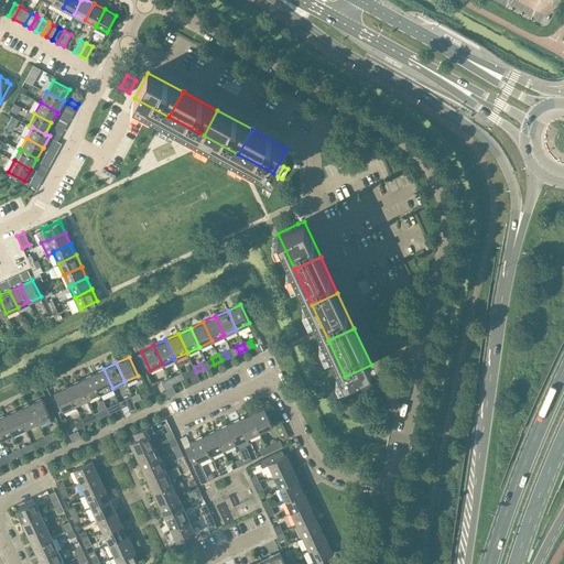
[(181,372),(187,387),(201,380),(196,372),(194,367),(181,372)]
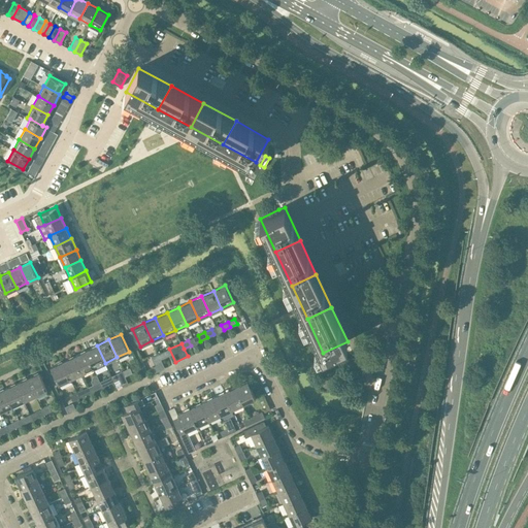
[(86,351),(94,368),(105,363),(97,345),(86,351)]
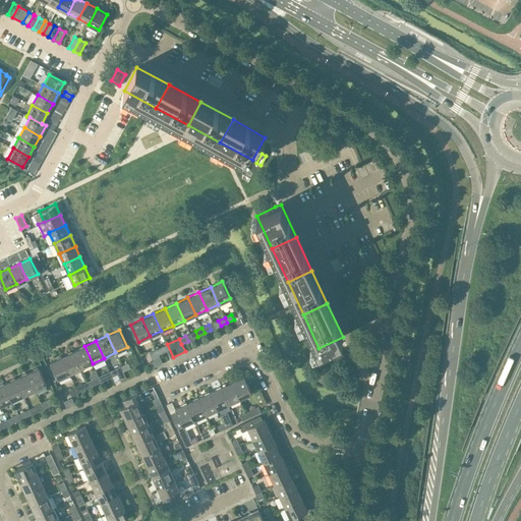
[(72,351),(80,368),(93,363),(84,346),(72,351)]
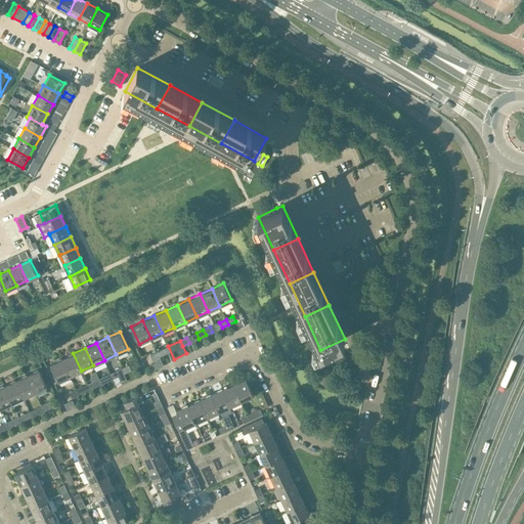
[(157,351),(160,356),(166,353),(164,348),(157,351)]
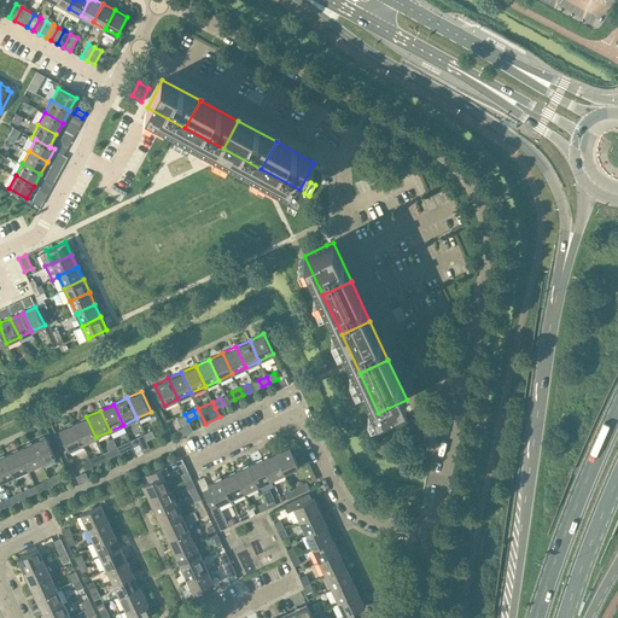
[(178,418),(180,425),(188,420),(185,414),(178,418)]
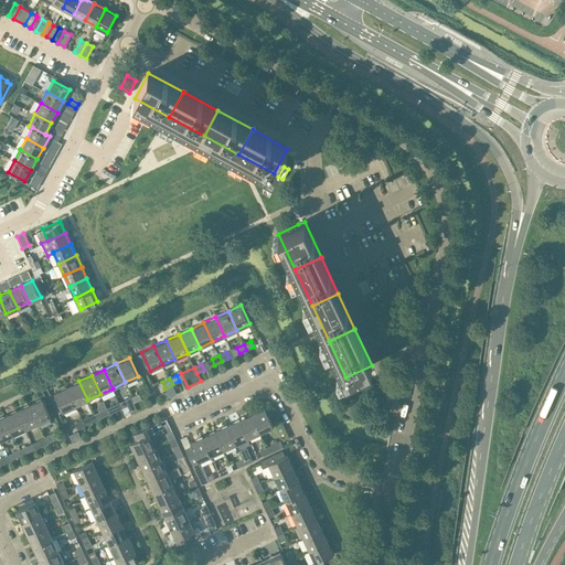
[(66,386),(75,405),(87,400),(78,381),(66,386)]
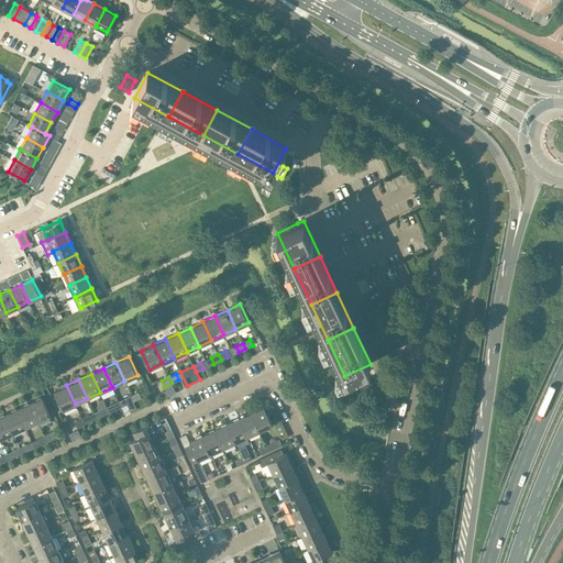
[(54,392),(63,410),(75,404),(66,385),(54,392)]
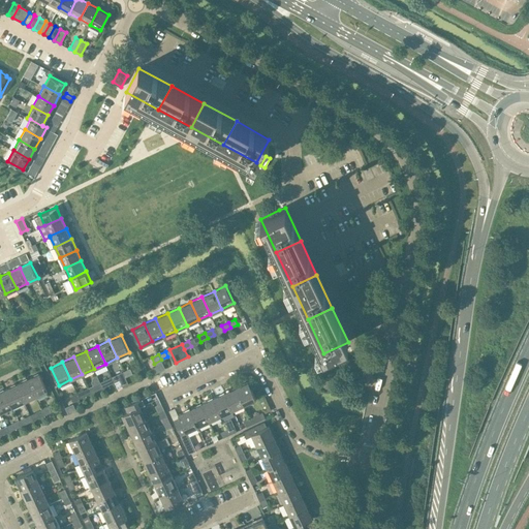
[(130,368),(123,371),(126,376),(132,373),(130,368)]
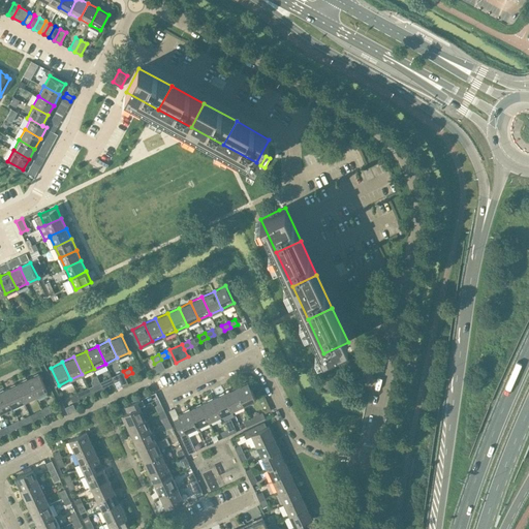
[(117,374),(119,379),(126,376),(123,371),(117,374)]
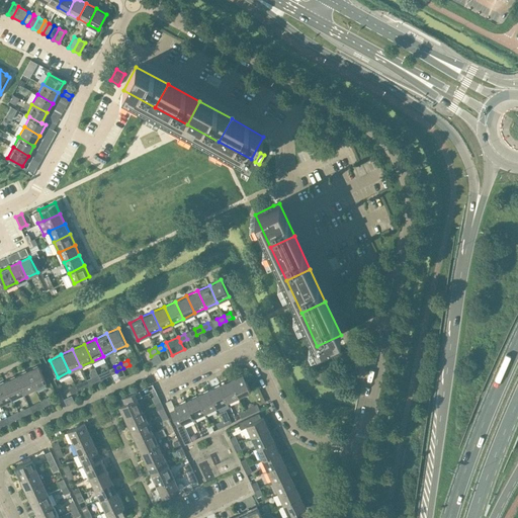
[(26,370),(34,387),(47,382),(38,365),(26,370)]
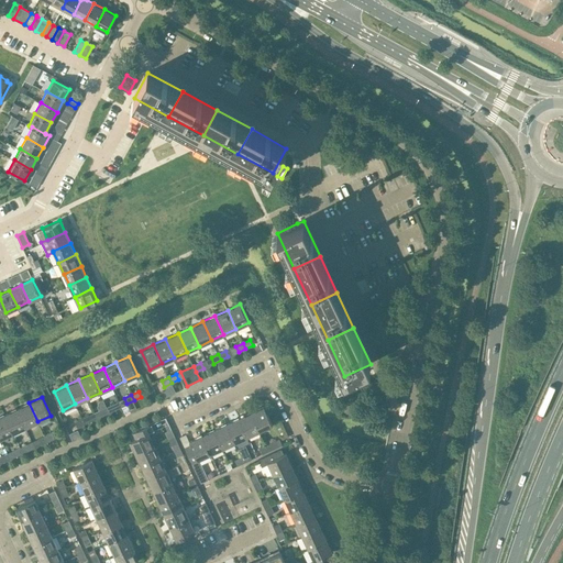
[(127,404),(131,412),(138,409),(134,400),(127,404)]
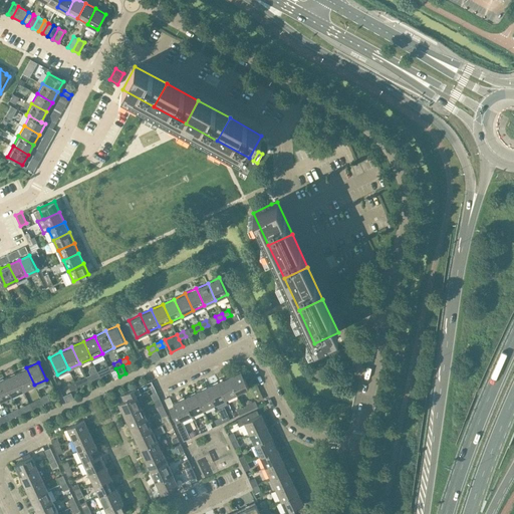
[(15,373),(23,391),(34,384),(26,367),(15,373)]
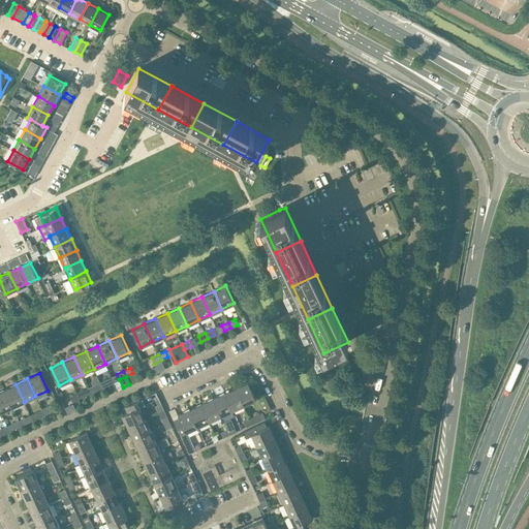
[(106,379),(100,382),(102,387),(110,384),(106,379)]
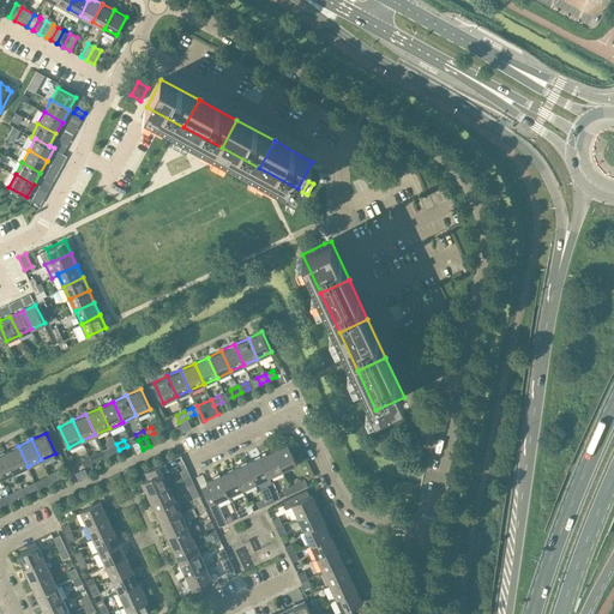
[(274,450),(283,470),(298,463),(288,443),(274,450)]
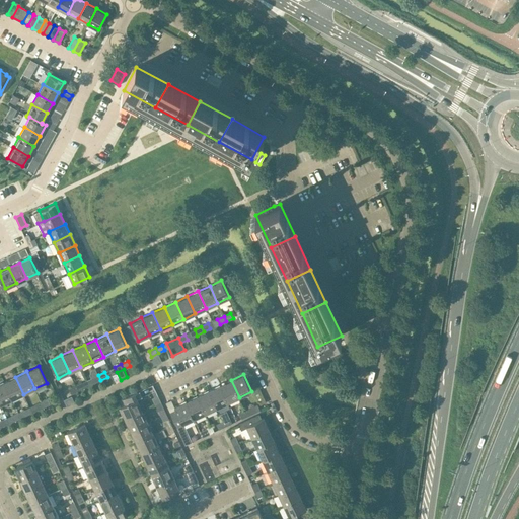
[(91,378),(94,383),(100,380),(98,375),(91,378)]
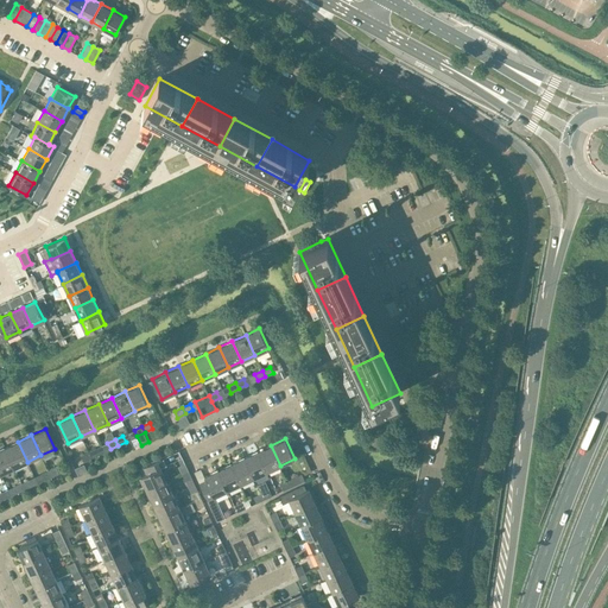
[(5,448),(14,468),(27,462),(18,442),(5,448)]
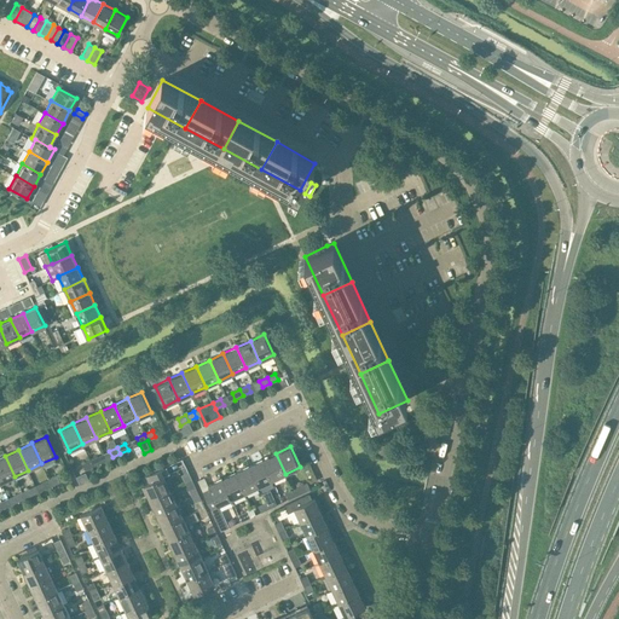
[(262,460),(272,480),(285,474),(276,453),(262,460)]
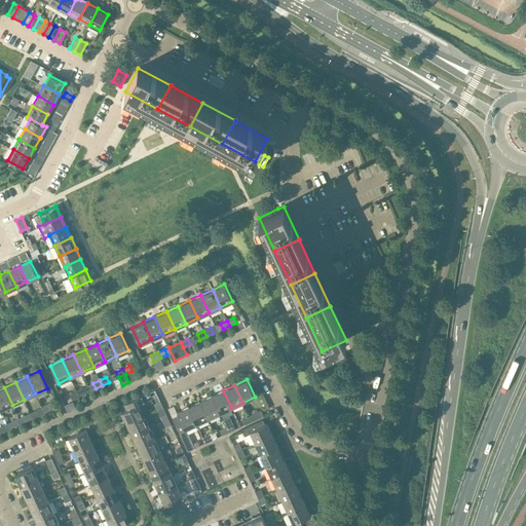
[(0,388),(0,409),(0,410),(12,405),(4,387),(0,388)]
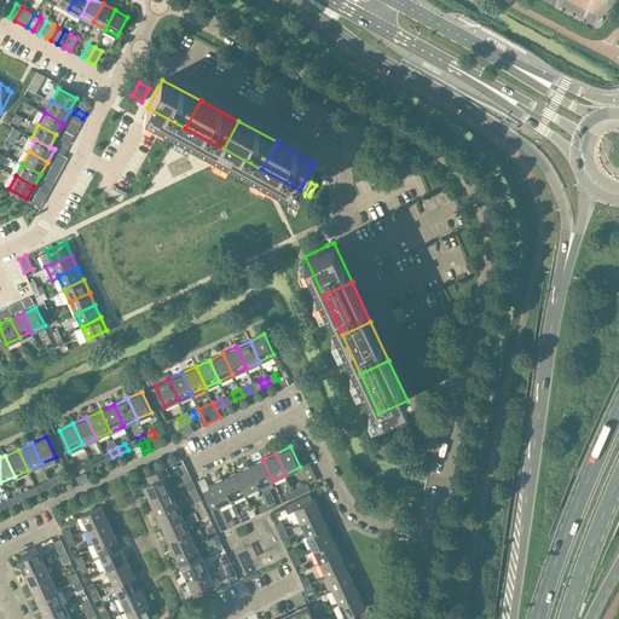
[(90,460),(93,466),(100,462),(98,456),(90,460)]
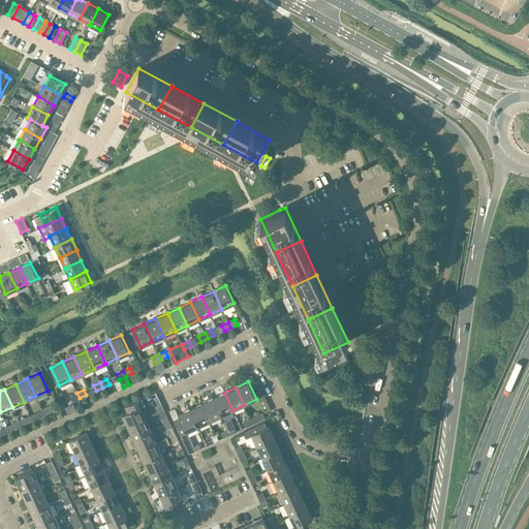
[(150,395),(158,412),(163,409),(155,392),(150,395)]
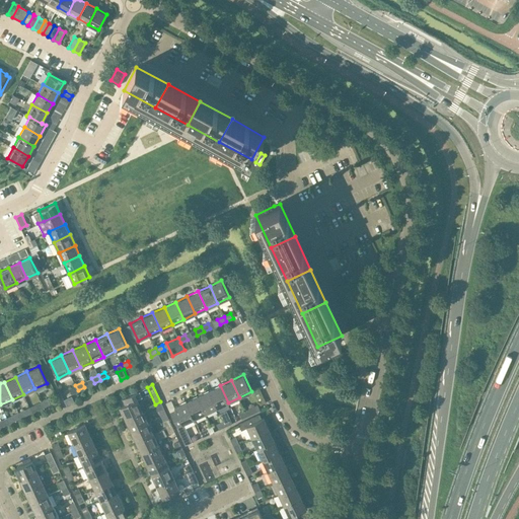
[(69,388),(71,393),(78,390),(75,385),(69,388)]
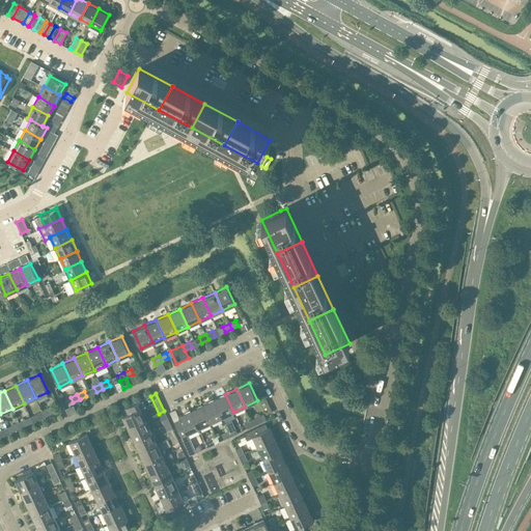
[(214,399),(222,417),(233,412),(225,394),(214,399)]
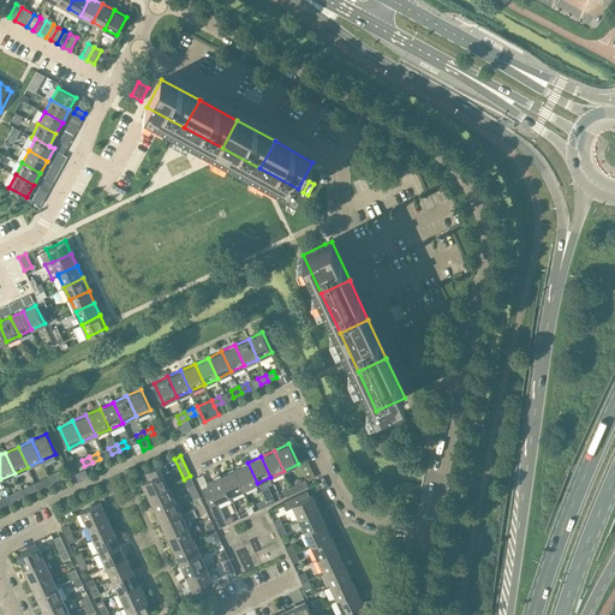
[(234,470),(243,489),(257,483),(248,463),(234,470)]
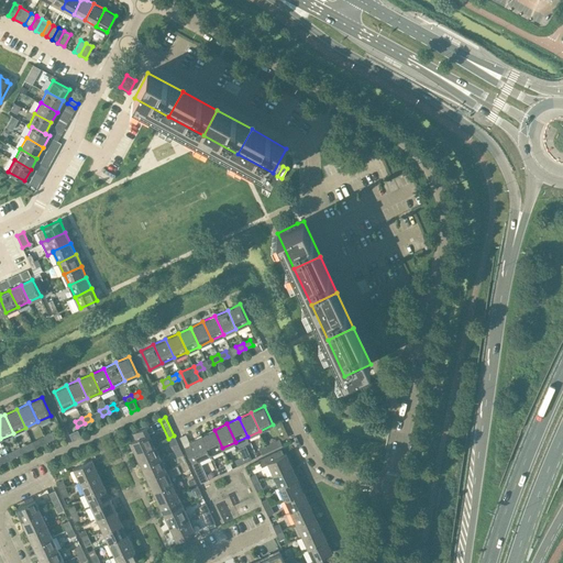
[(130,441),(135,454),(154,445),(148,432),(154,430),(151,424),(133,432),(135,439),(130,441)]
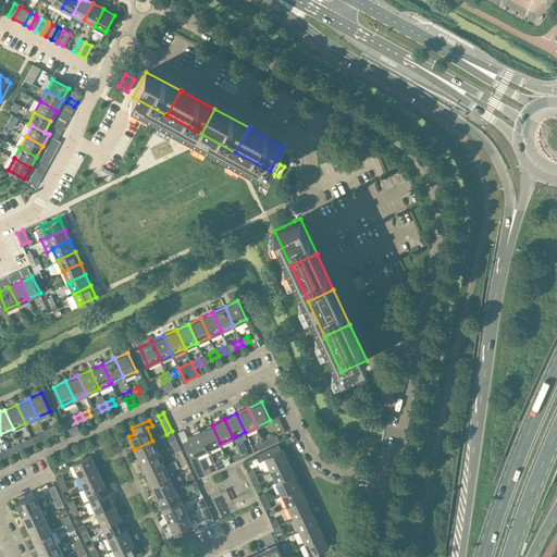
[(199,431),(208,449),(220,443),(212,425),(199,431)]
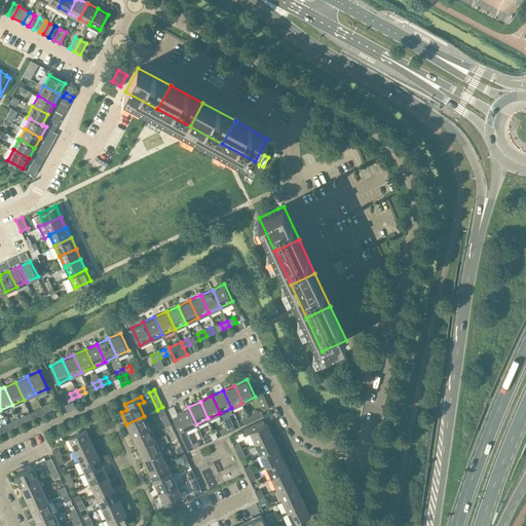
[(41,407),(44,412),(50,409),(48,404),(41,407)]
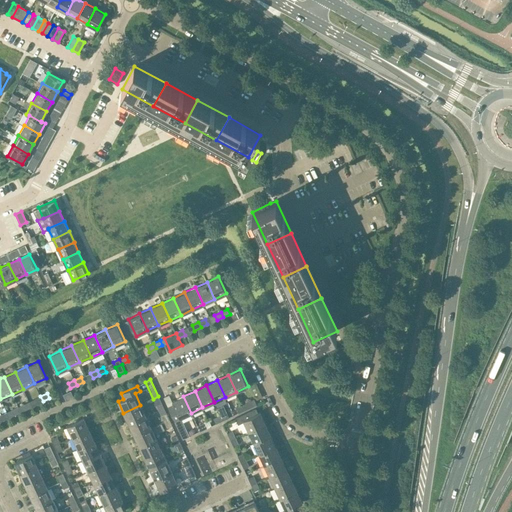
[(34,399),(36,404),(43,401),(40,396),(34,399)]
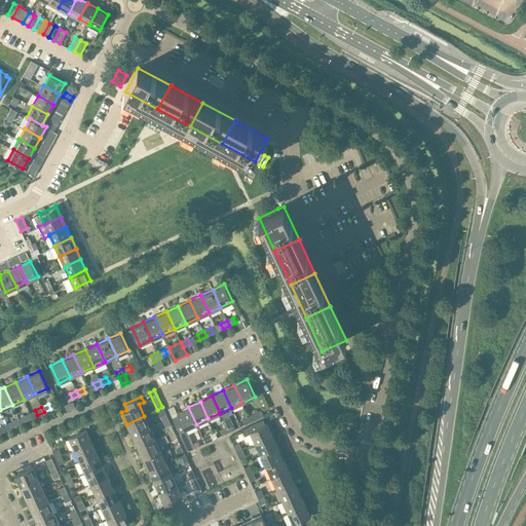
[(157,410),(160,416),(165,414),(162,407),(157,410)]
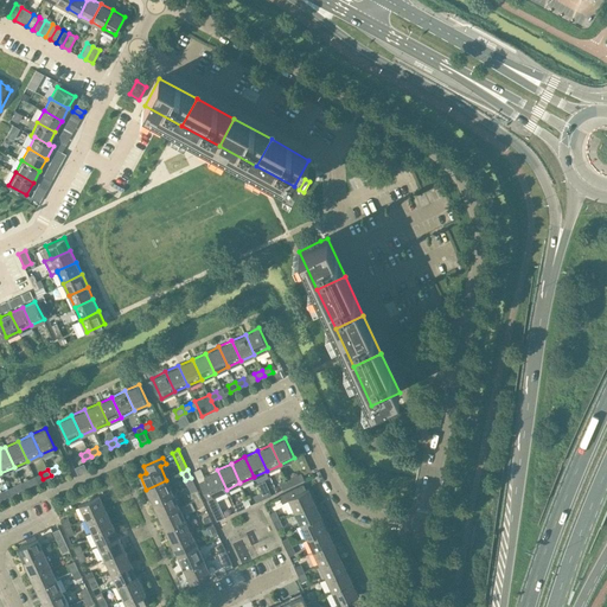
[(199,483),(209,503),(216,500),(213,496),(227,490),(217,470),(204,475),(205,479),(199,483)]
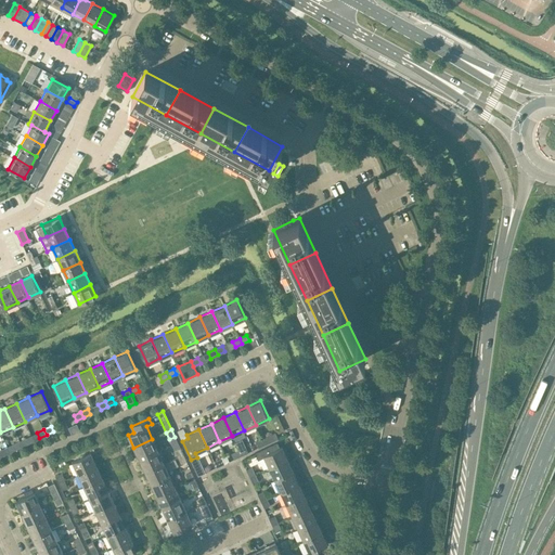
[(262,439),(266,444),(278,438),(275,433),(262,439)]
